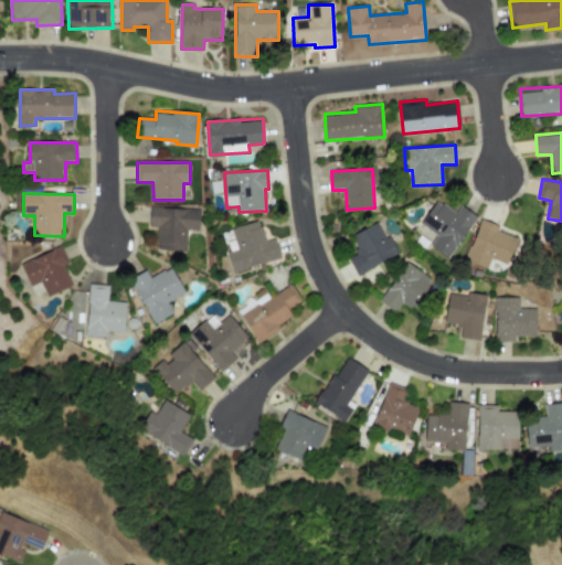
[(457,213),(437,200),(421,224),(437,236),(431,245),(449,258),(478,216),(462,205),(457,213)]
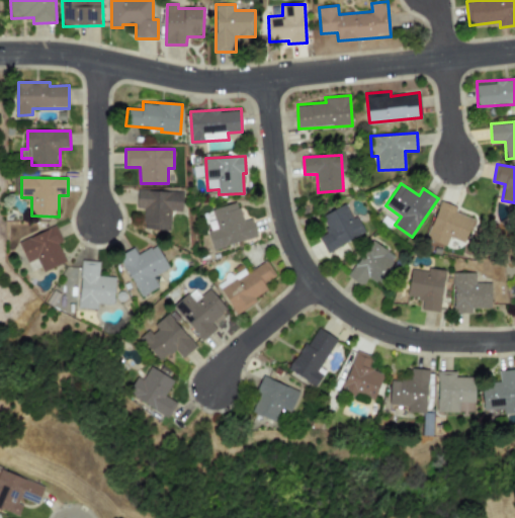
[(184,191),(139,190),(138,207),(146,207),(145,230),(172,231),(173,211),(183,212),(184,191)]
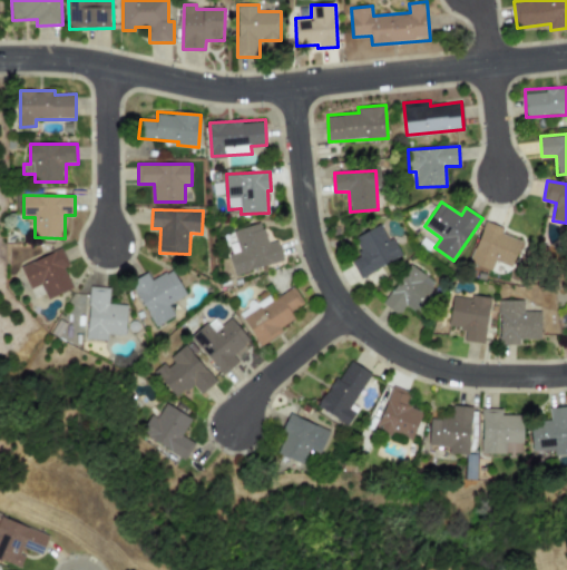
[(470,263),(492,271),(496,261),(515,266),(524,241),(502,234),(505,227),(485,220),(470,263)]
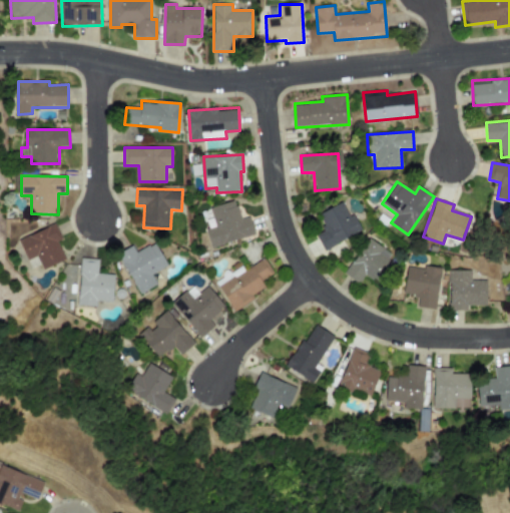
[(210,207),(216,226),(206,228),(211,246),(256,234),(250,216),(241,218),(236,200),(210,207)]
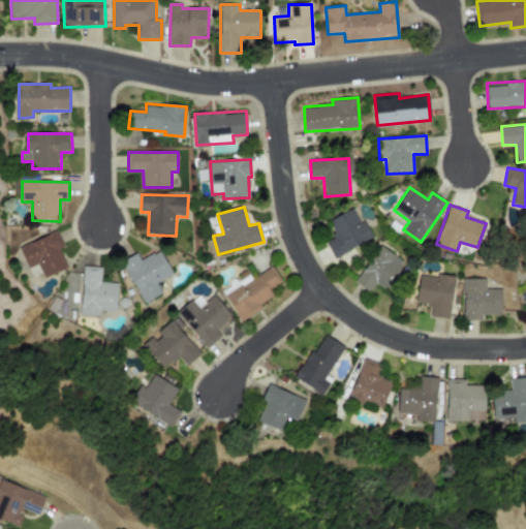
[(334,256),(372,240),(358,208),(329,220),(336,238),(327,242),(334,256)]
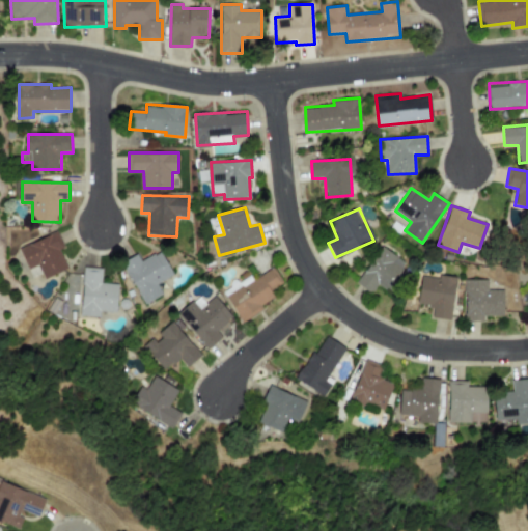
[(29,269),(39,264),(46,279),(68,269),(61,250),(65,248),(59,232),(21,248),(29,269)]
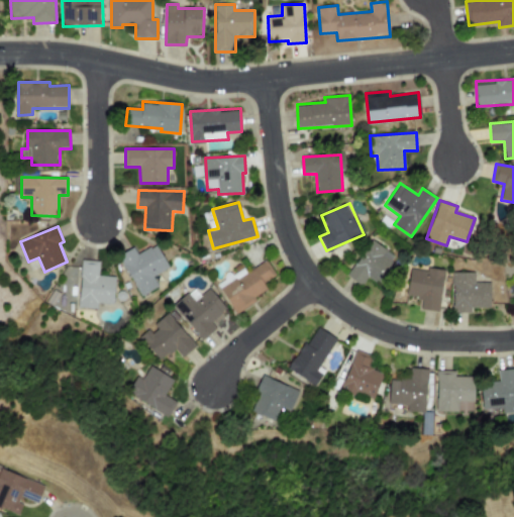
[(363,286),(369,277),(383,286),(400,257),(371,239),(347,277),(363,286)]
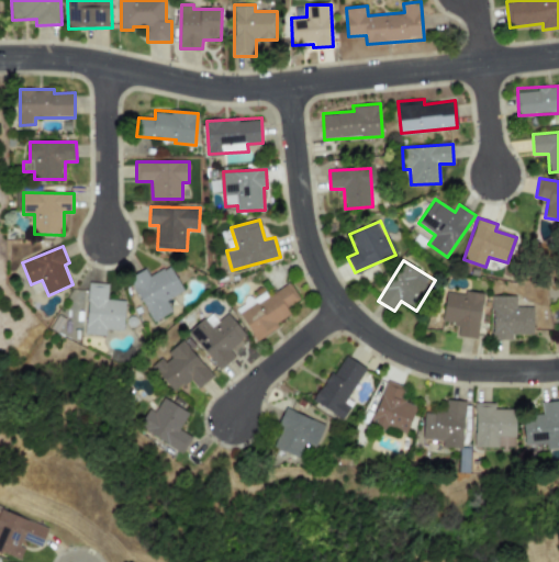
[(185,290),(170,266),(151,277),(146,269),(130,278),(155,322),(174,311),(168,301),(185,290)]
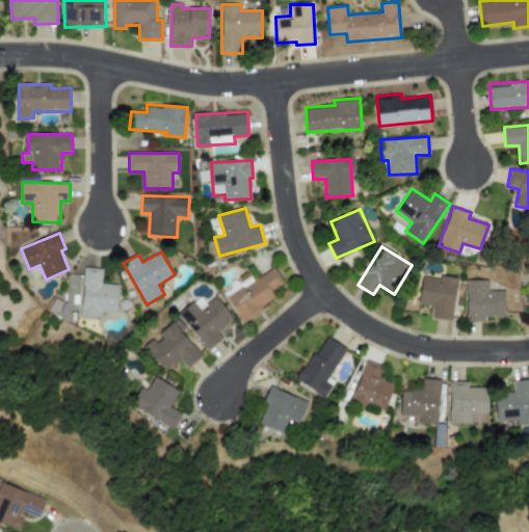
[(118,313),(120,284),(102,284),(103,268),(84,267),(84,285),(81,285),(80,317),(101,318),(101,312),(118,313)]
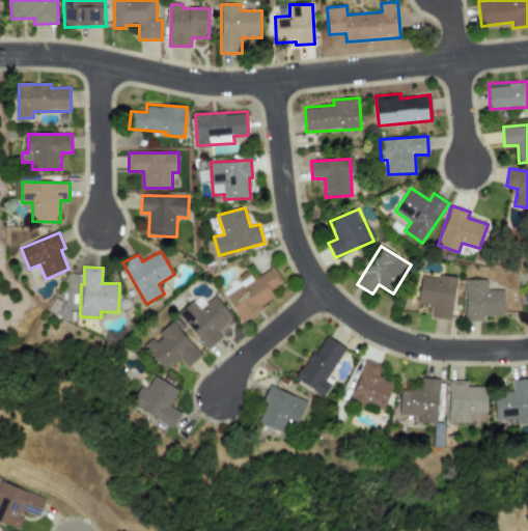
[(286,285),(274,267),(227,297),(243,323),(265,309),(259,302),(286,285)]
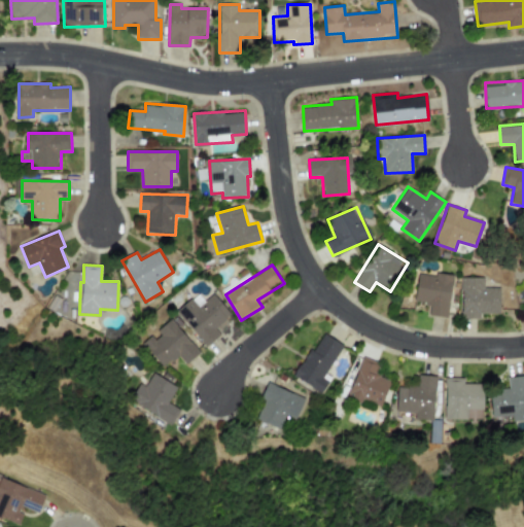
[(449,317),(454,276),(419,272),(416,302),(431,304),(429,315),(449,317)]
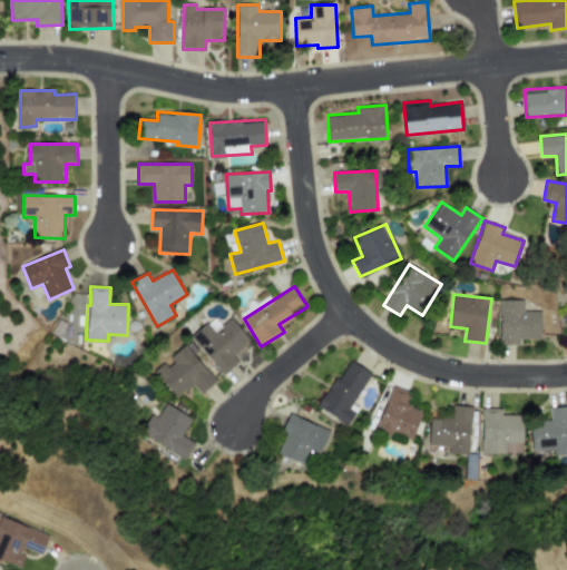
[(525,301),(500,301),(500,344),(521,345),(521,340),(541,340),(543,312),(525,311),(525,301)]
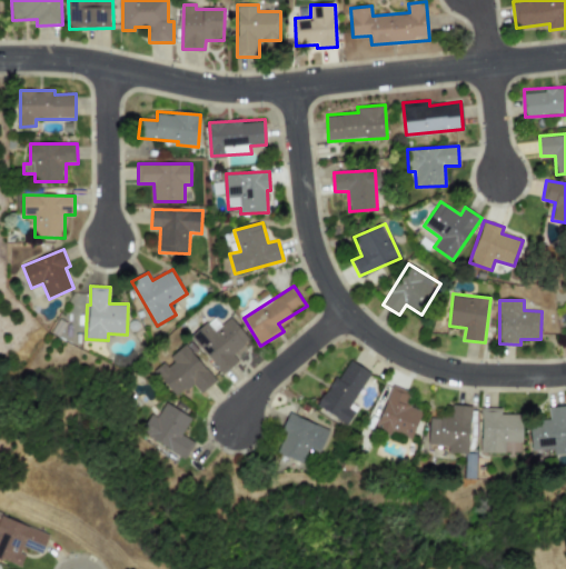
[(250,340),(231,317),(220,326),(214,317),(191,336),(224,373),(239,360),(234,353),(250,340)]
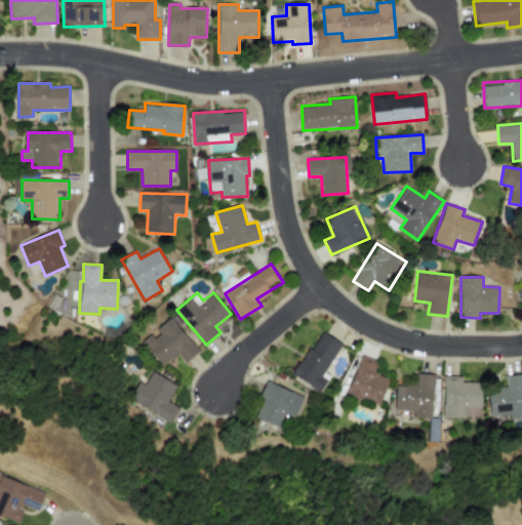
[(185,362),(199,353),(173,317),(154,331),(155,332),(144,341),(162,366),(179,354),(185,362)]
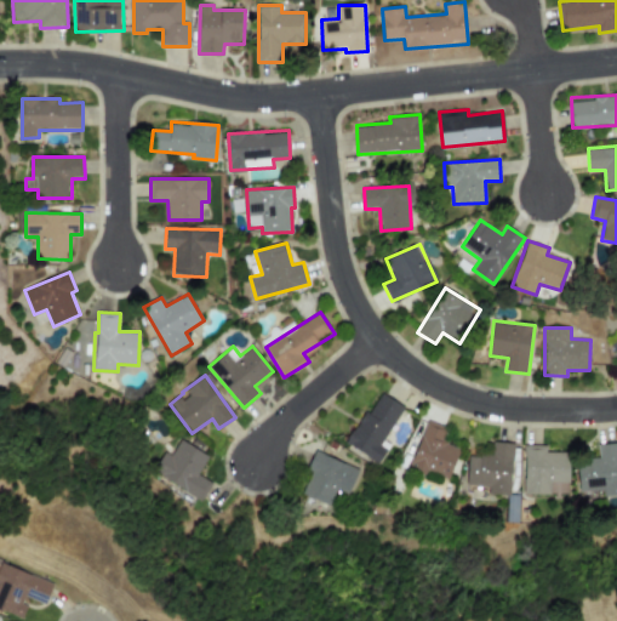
[(382,445),(405,406),(380,392),(348,444),(380,465),(389,449),(382,445)]
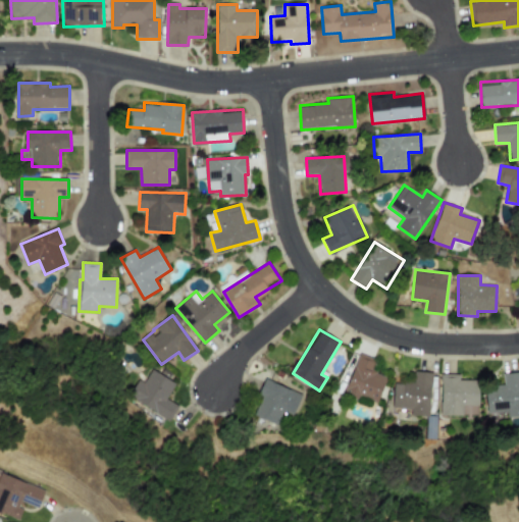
[(387,376),(374,372),(378,359),(359,353),(346,395),(378,405),(387,376)]
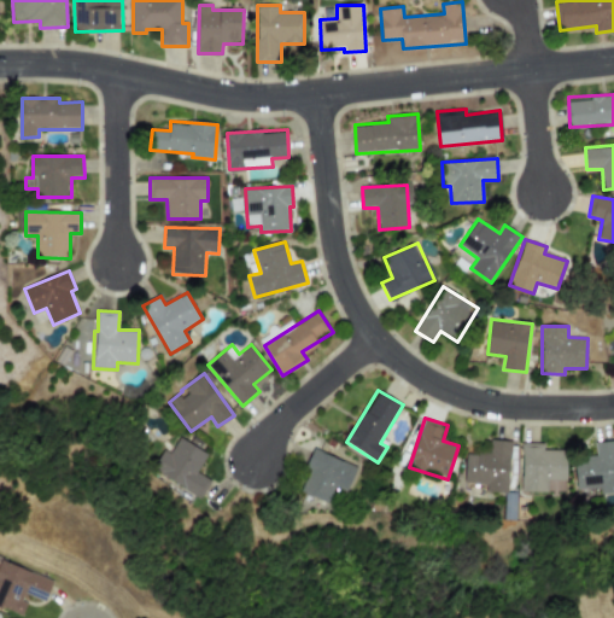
[(171,453),(165,449),(153,471),(202,497),(212,479),(198,472),(209,453),(181,437),(171,453)]
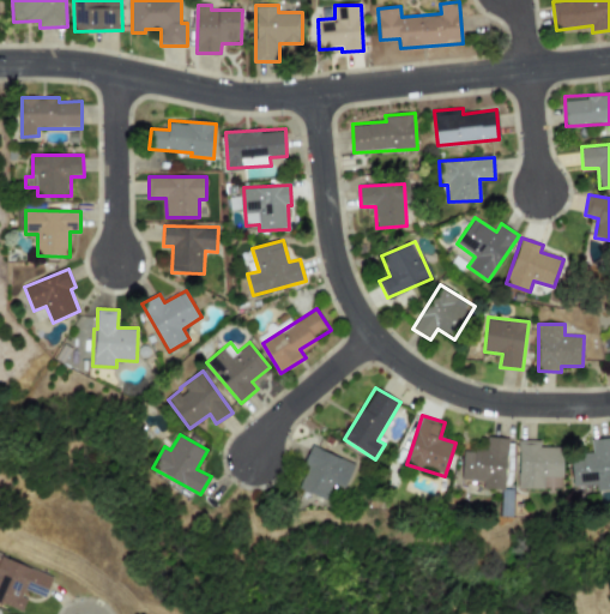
[(508,438),(488,437),(487,450),(464,449),(463,480),(484,481),(483,489),(506,491),(508,438)]
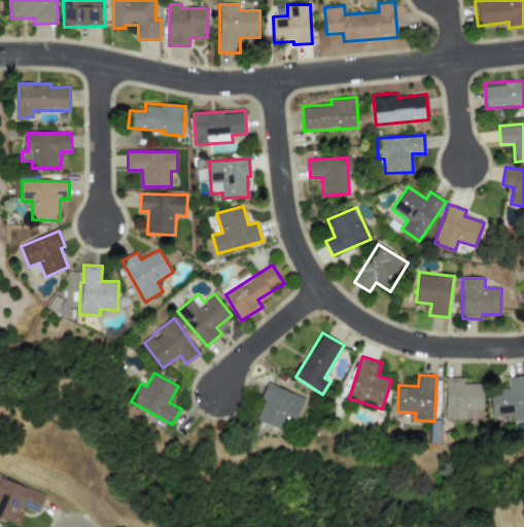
[(514,421),(523,421),(523,376),(509,377),(510,389),(491,389),(492,417),(514,416),(514,421)]
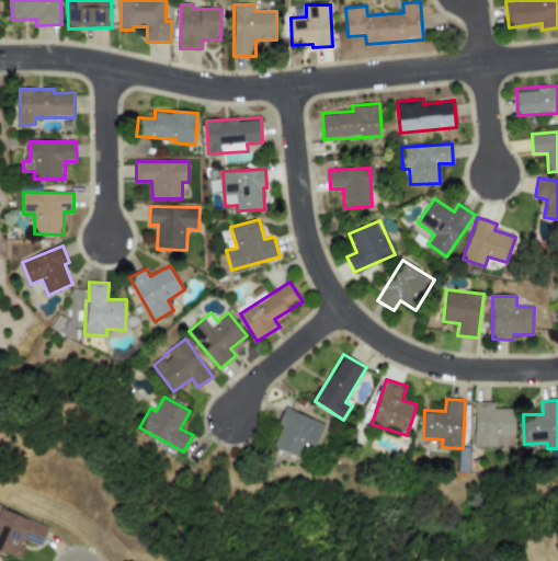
[(494,402),(476,402),(475,446),(499,447),(499,436),(515,436),(516,409),(494,408),(494,402)]
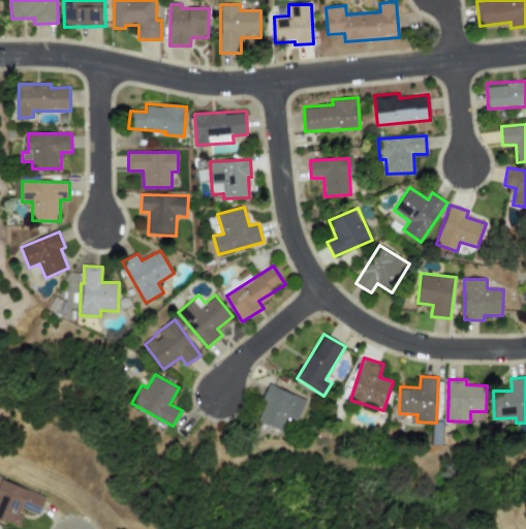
[(307,399),(269,383),(263,400),(266,402),(258,421),(286,432),(290,422),(297,425),(307,399)]
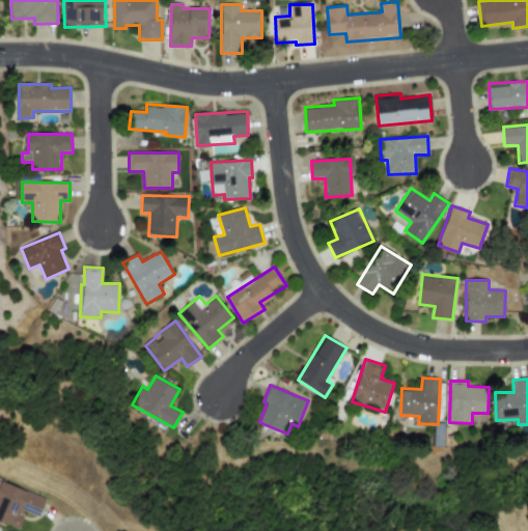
[(0,522),(20,528),(25,512),(42,516),(47,498),(1,483),(0,484),(0,522)]
